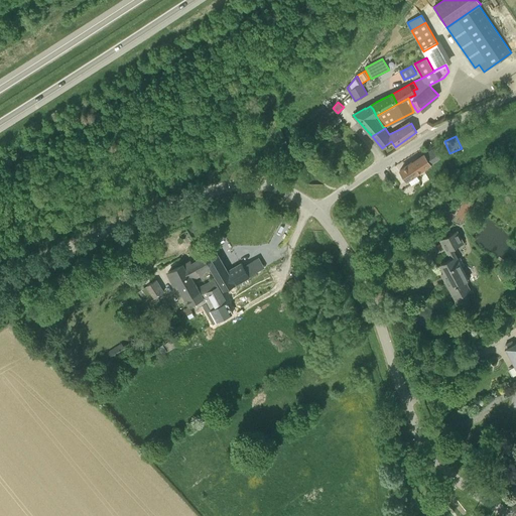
[(446,153),(440,145),(412,163),(411,162),(400,170),(407,180),(440,157),(446,153)]
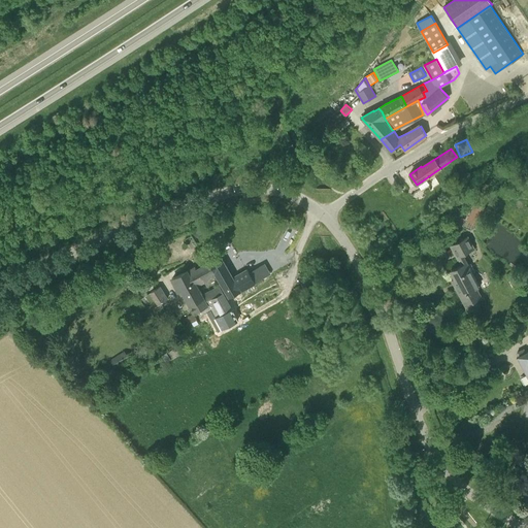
[(486,208),(473,202),(465,220),(476,226),(486,208)]
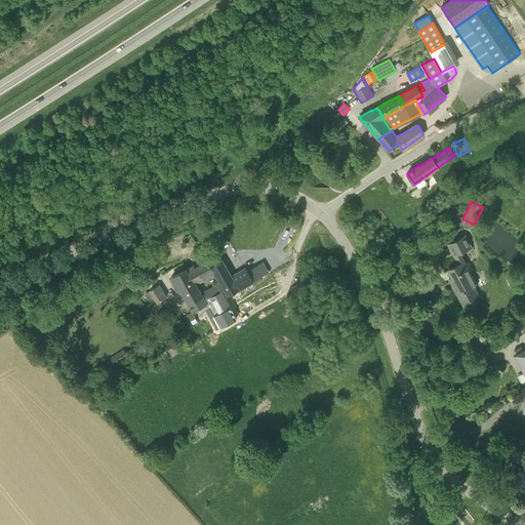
[(458,226),(462,217),(456,214),(451,223),(458,226)]
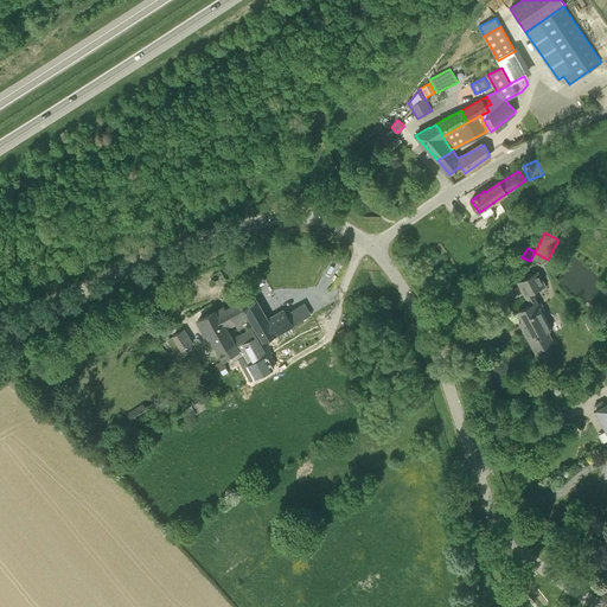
[(545,285),(541,275),(538,272),(518,282),(526,298),(528,298),(531,305),(517,312),(526,330),(524,331),(538,357),(548,352),(550,350),(548,345),(554,340),(549,331),(553,330),(537,301),(534,294),(536,293),(535,291),(545,285)]
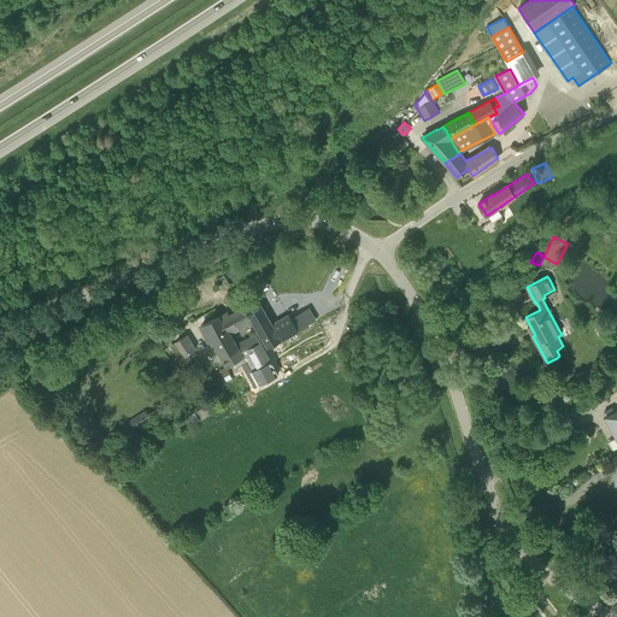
[(266,350),(306,325),(300,316),(292,319),(289,316),(272,325),(268,318),(257,299),(244,306),(253,323),(258,331),(262,340),(266,350)]
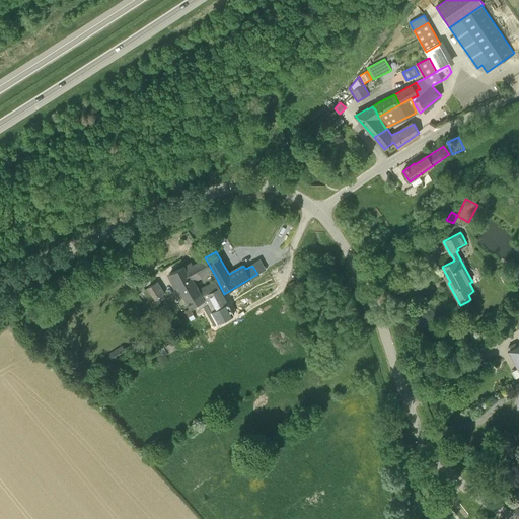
[(213,272),(205,257),(198,261),(198,262),(193,264),(192,263),(184,266),(194,282),(213,272)]
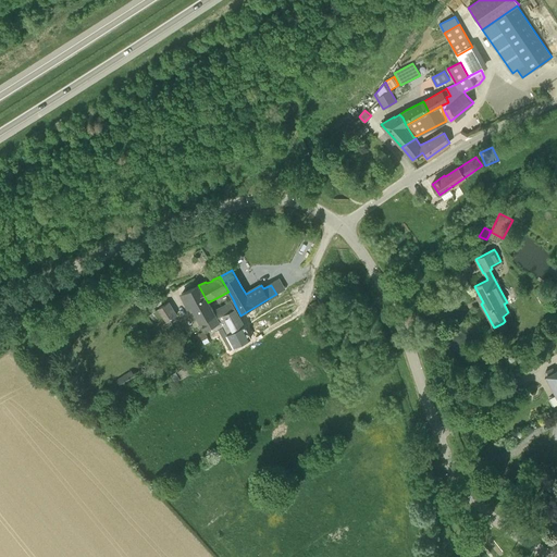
[(134,296),(144,292),(139,283),(130,288),(134,296)]
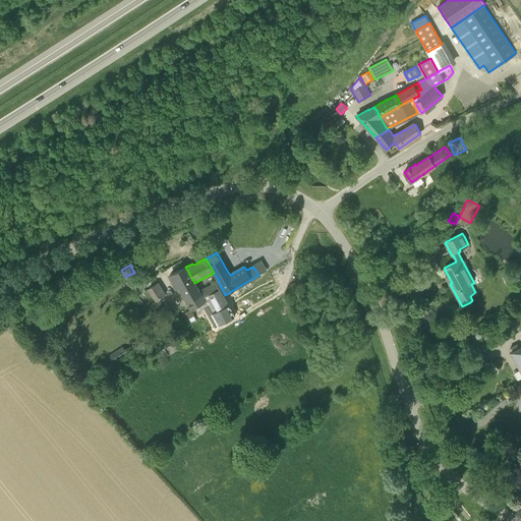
[(205,301),(203,297),(198,290),(194,283),(185,267),(170,275),(178,292),(181,290),(191,309),(194,307),(205,301)]
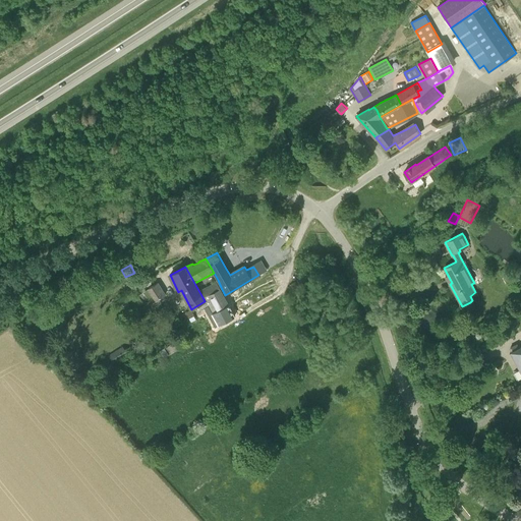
[(198,290),(203,297),(221,287),(218,280),(198,290)]
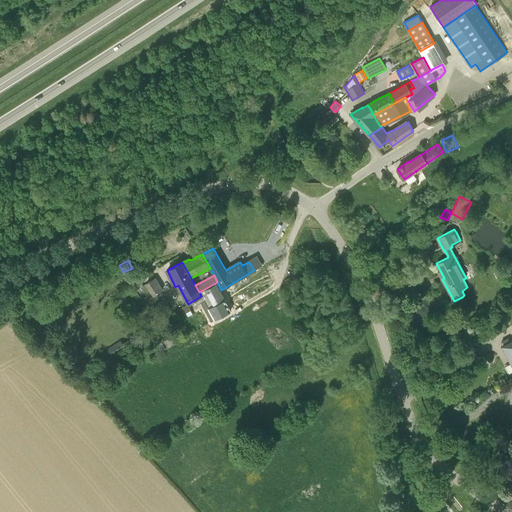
[(285,279),(290,288),(295,285),(290,276),(285,279)]
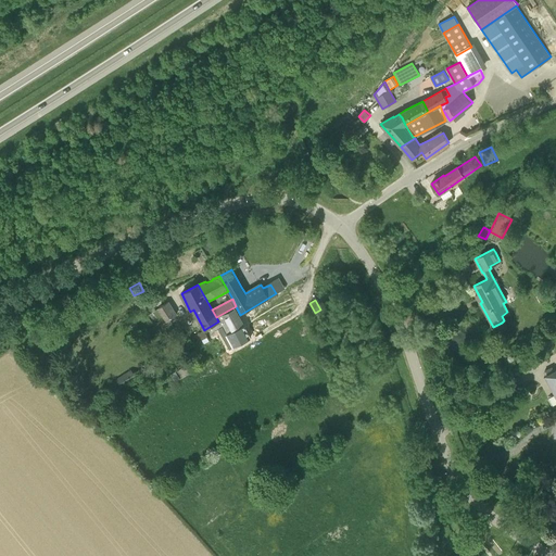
[(154,306),(151,302),(142,307),(144,312),(154,306)]
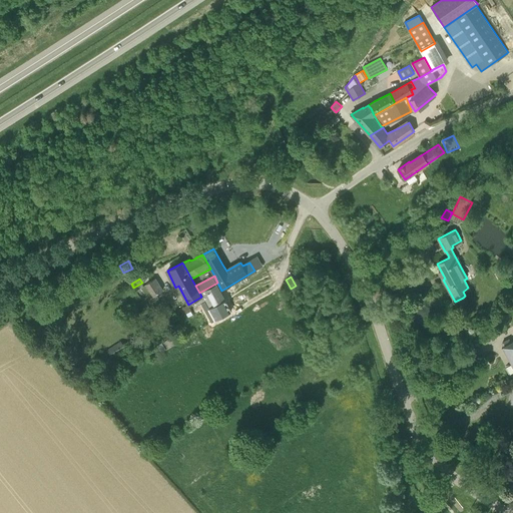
[(152,293),(154,296),(157,294),(162,291),(155,279),(146,284),(152,293)]
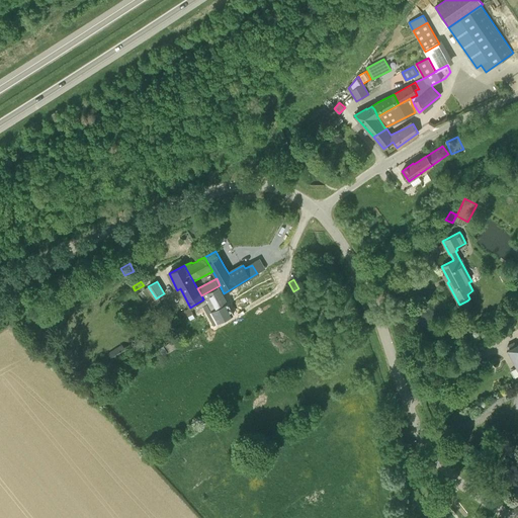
[(223,293),(224,293),(220,285),(201,295),(203,299),(193,306),(196,310),(200,308),(203,313),(209,310),(210,312),(216,323),(233,315),(227,303),(227,300),(223,293)]
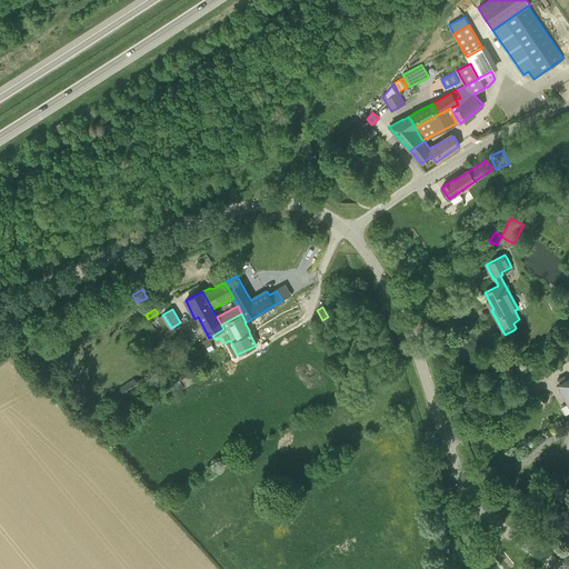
[(175,326),(171,328),(169,325),(163,329),(168,337),(177,331),(175,326)]
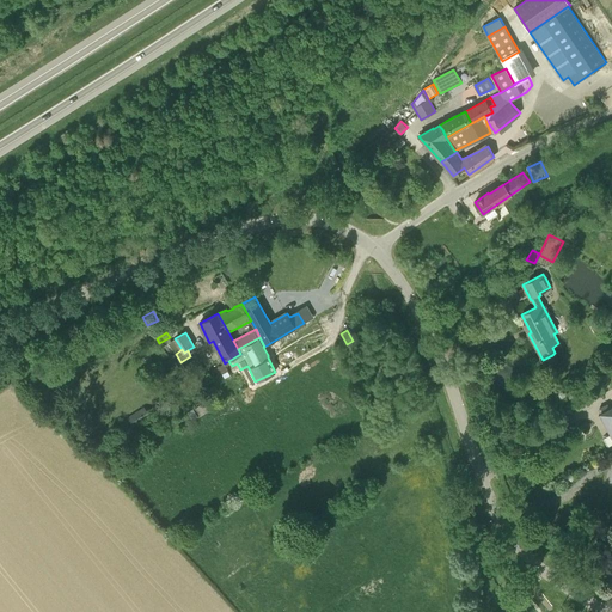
[(600,412),(611,435),(611,407),(610,408),(607,404),(599,408),(601,412),(600,412)]
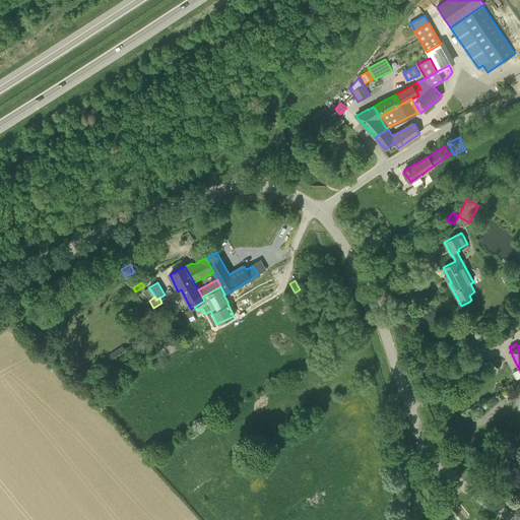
[(128,353),(122,345),(108,354),(114,363),(128,353)]
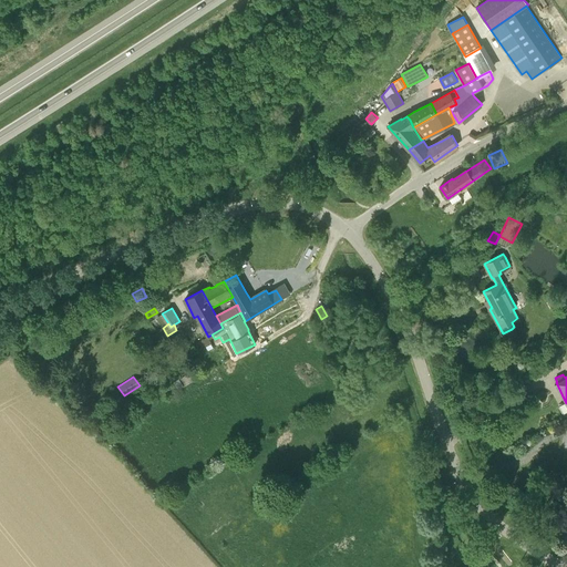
[(183,385),(178,378),(173,381),(177,389),(183,385)]
